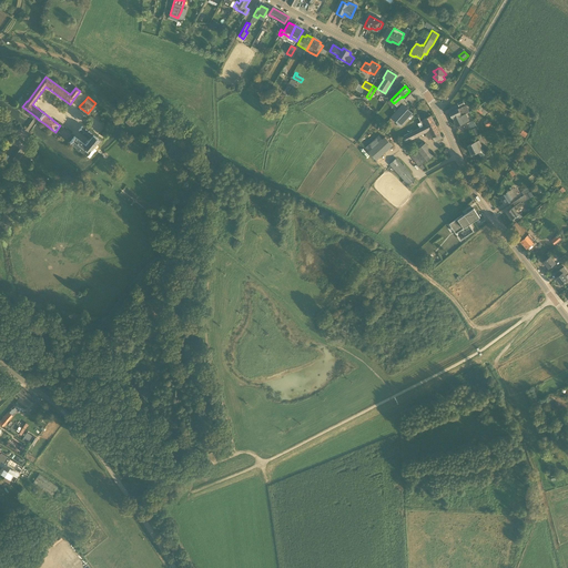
[(403,104),(391,118),(392,119),(397,123),(401,125),(413,113),(403,104)]
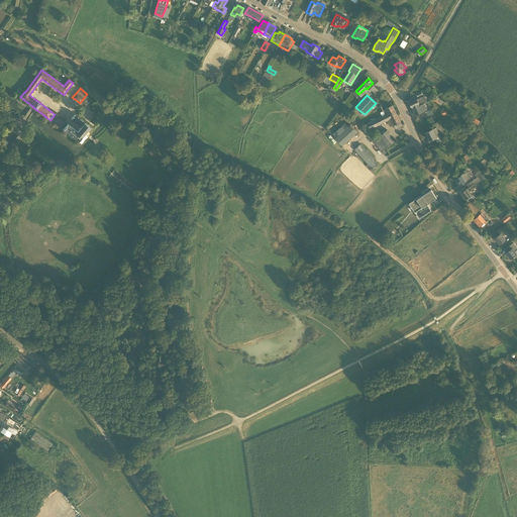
[(411,107),(412,109),(423,104),(423,102),(426,100),(424,96),(409,103),(411,107)]
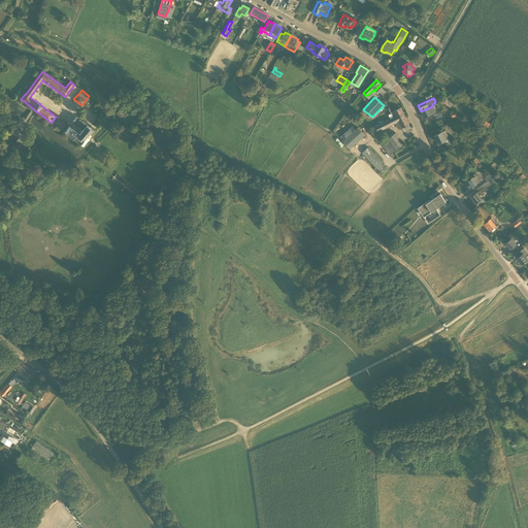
[(456,106),(453,104),(446,99),(443,103),(454,110),(456,106)]
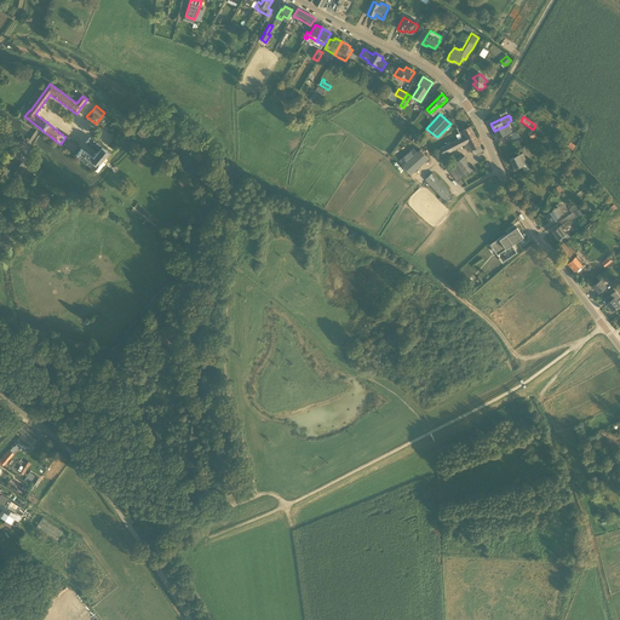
[(498,138),(511,132),(507,125),(494,131),(498,138)]
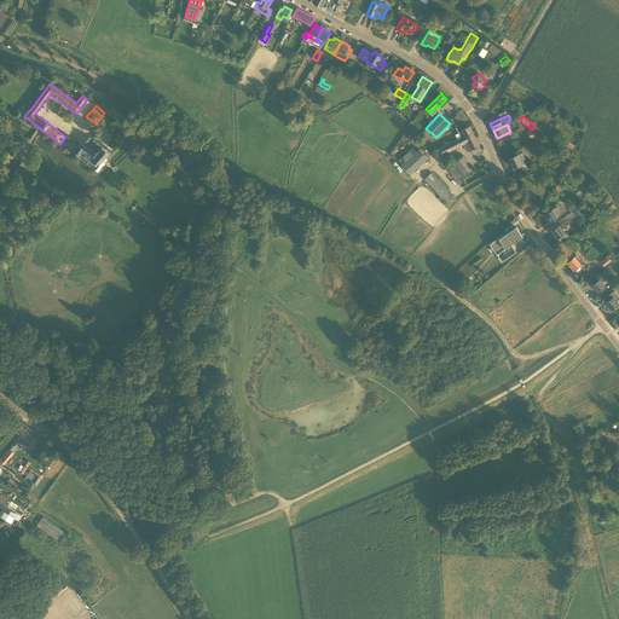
[(142,138),(149,131),(144,126),(137,132),(142,138)]
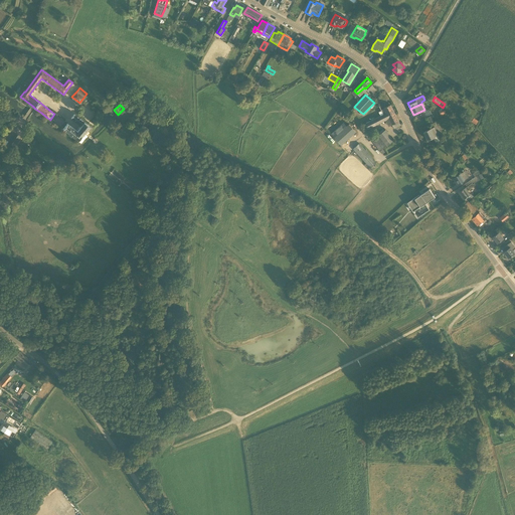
[(399,122),(390,105),(384,109),(381,110),(382,111),(383,115),(385,114),(387,120),(388,121),(390,121),(394,129),(400,126),(401,126),(399,122)]
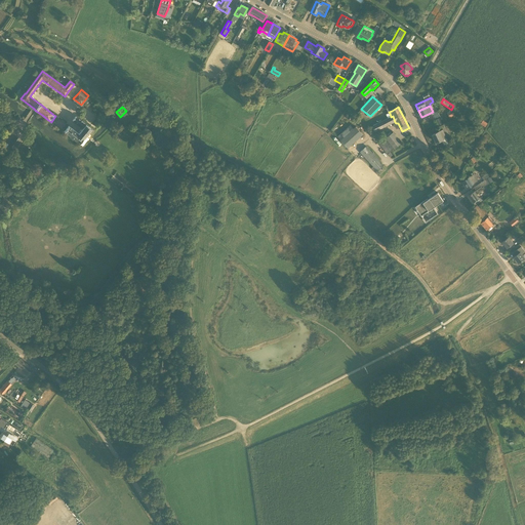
[(439,118),(440,118),(437,112),(432,115),(435,121),(436,120),(439,118)]
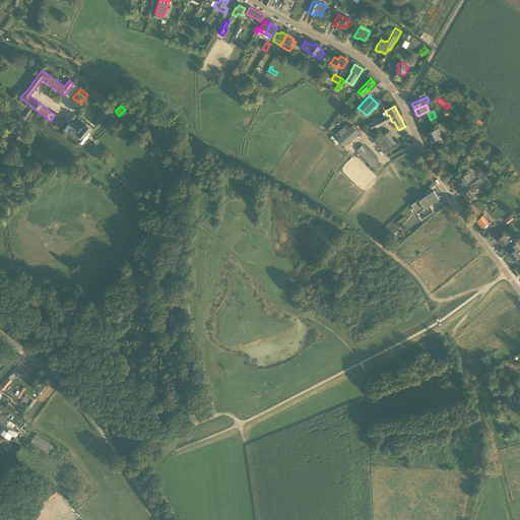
[(78,132),(68,125),(64,130),(81,144),(85,139),(82,137),(90,128),(86,126),(87,125),(85,123),(75,115),(72,120),(82,127),(78,132)]
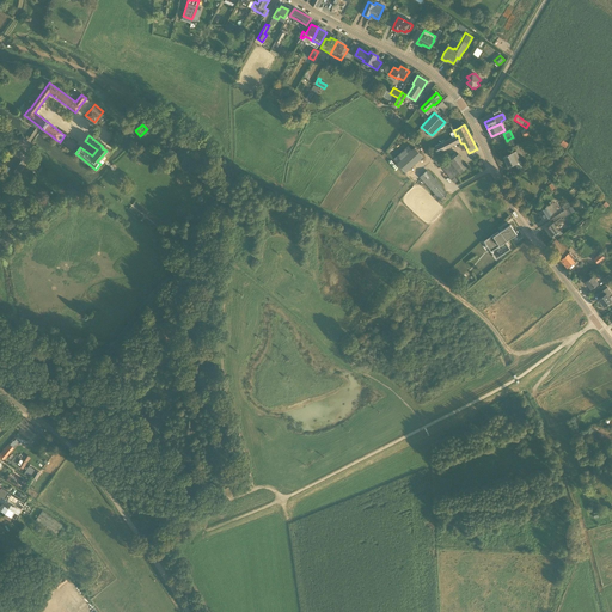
[(460,142),(458,135),(456,136),(452,138),(434,147),(438,153),(460,142)]
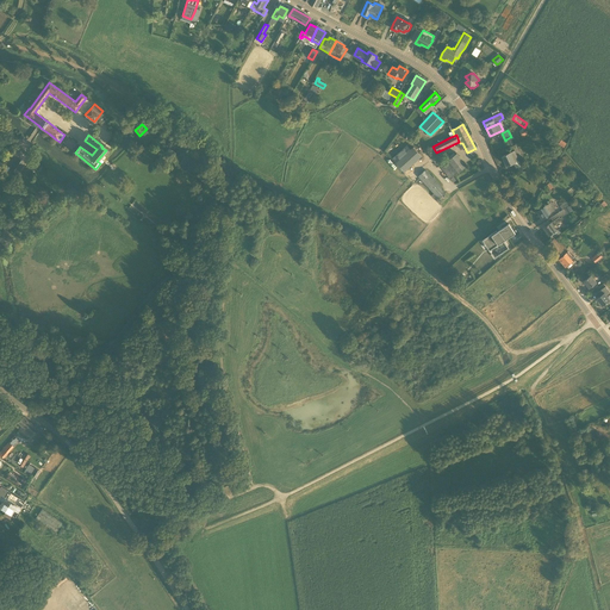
[(408,145),(392,159),(404,172),(422,156),(414,147),(411,149),(408,145)]
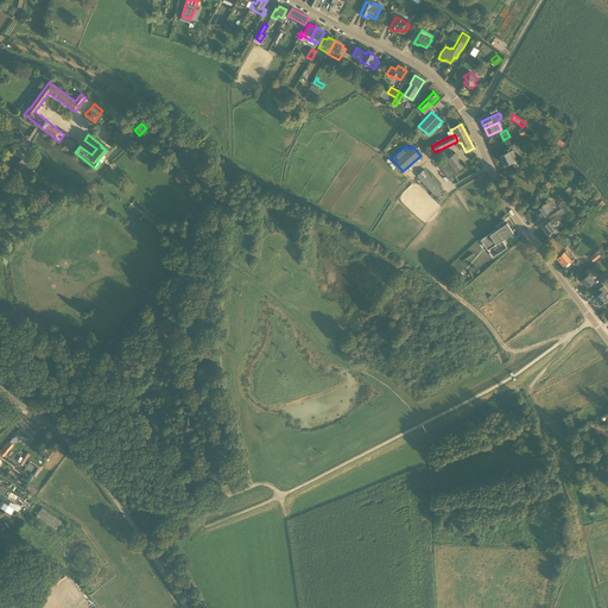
[(506,165),(512,163),(514,169),(520,166),(512,151),(501,156),(506,165)]
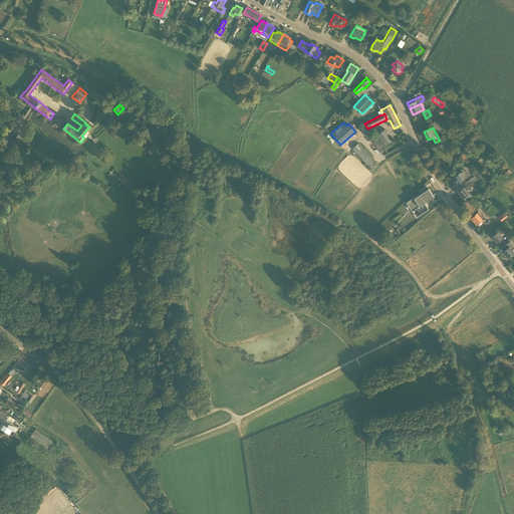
[(392,138),(384,130),(379,134),(376,136),(374,138),(375,139),(372,141),(379,150),(394,141),(392,138)]
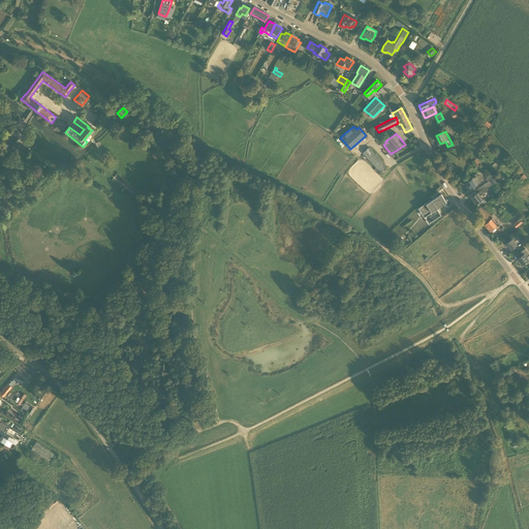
[(381,173),(386,167),(369,148),(363,153),(381,173)]
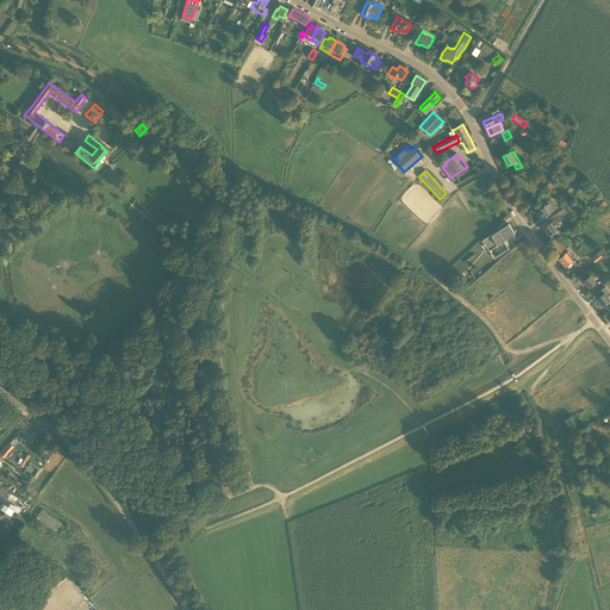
[(542,218),(549,213),(554,211),(549,204),(545,206),(537,211),(542,218)]
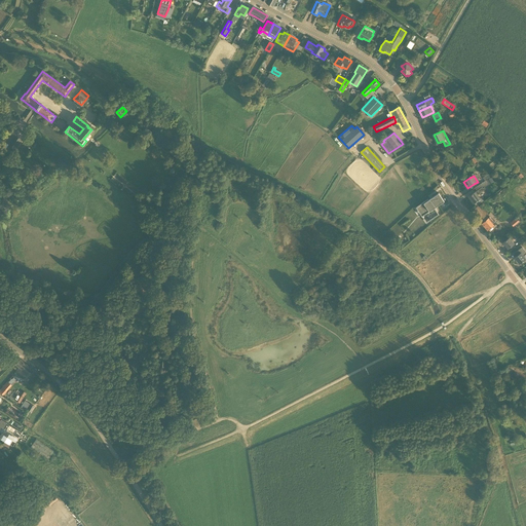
[(475,192),(468,196),(474,203),(474,202),(477,207),(484,200),(481,198),(480,198),(478,194),(484,190),(483,188),(485,187),(489,184),(486,180),(485,181),(479,185),(481,188),(477,191),(476,192),(475,192)]
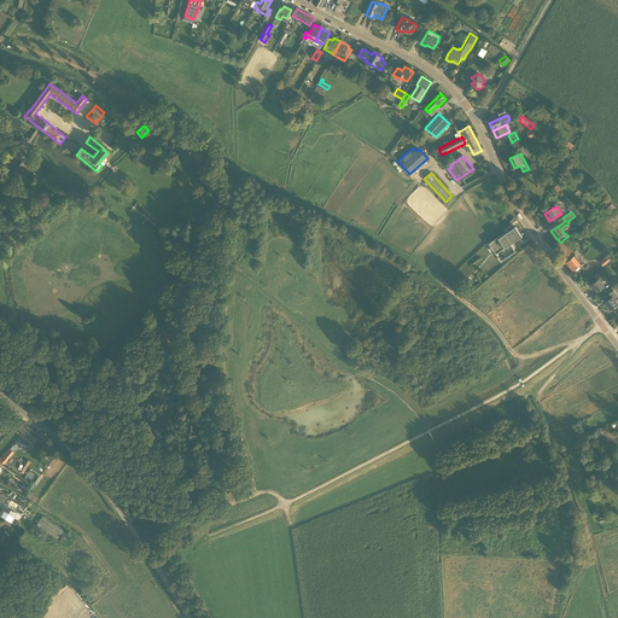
[(499,237),(489,244),(490,246),(491,246),(490,245),(494,243),(500,251),(509,244),(511,245),(511,244),(522,237),(516,227),(503,235),(501,237),(500,237),(499,238),(499,237)]
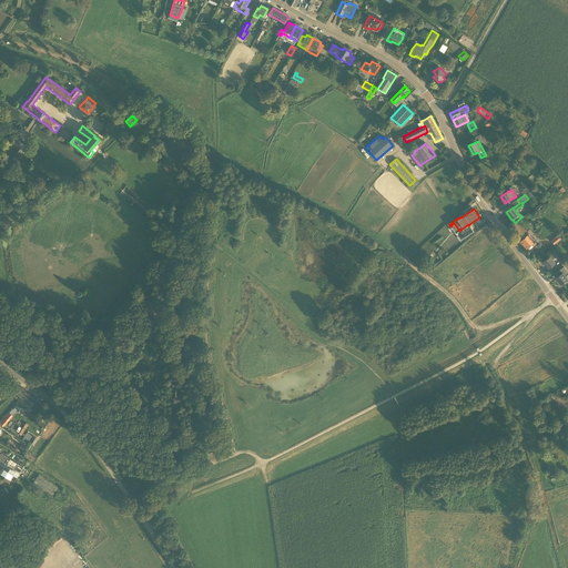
[(509,229),(527,249),(535,242),(517,221),(509,229)]
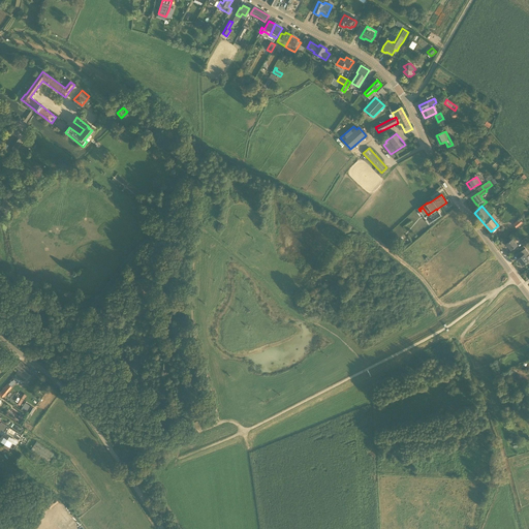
[(520,219),(514,224),(518,229),(524,224),(520,219)]
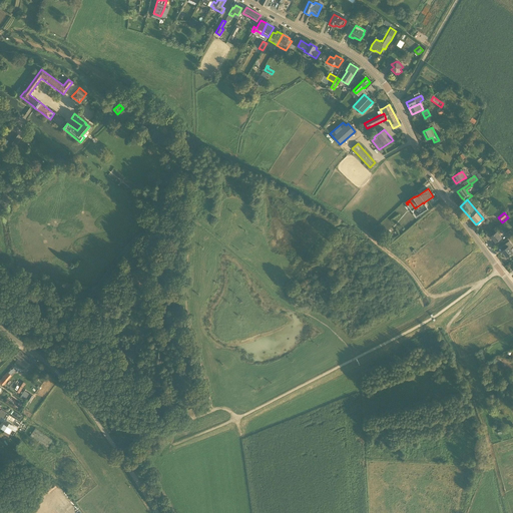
[(495,242),(501,237),(499,234),(502,231),(500,229),(497,231),(491,236),(495,242)]
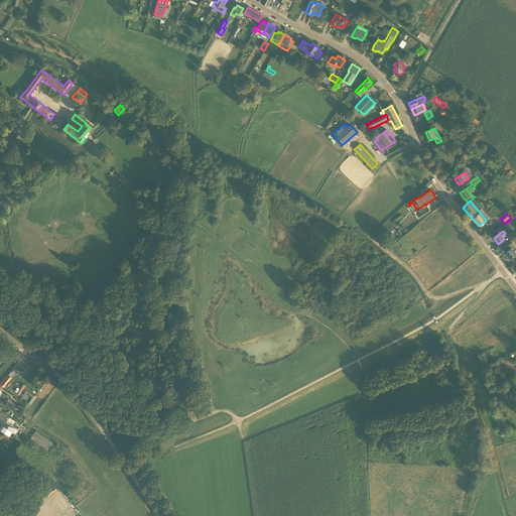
[(515,248),(515,247),(512,242),(506,247),(508,250),(505,253),(510,259),(515,253),(513,251),(515,248)]
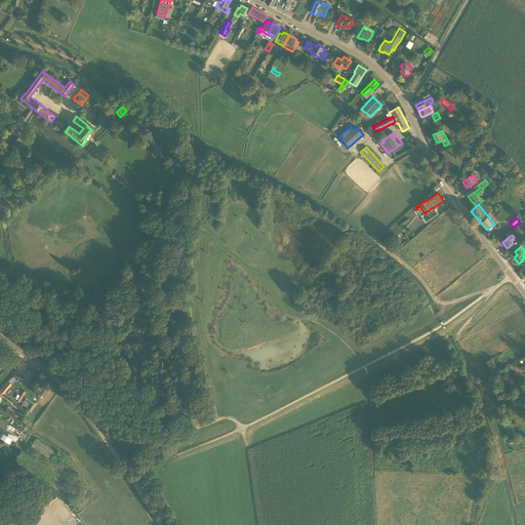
[(17,369),(27,377),(33,370),(19,358),(14,364),(19,367),(17,369)]
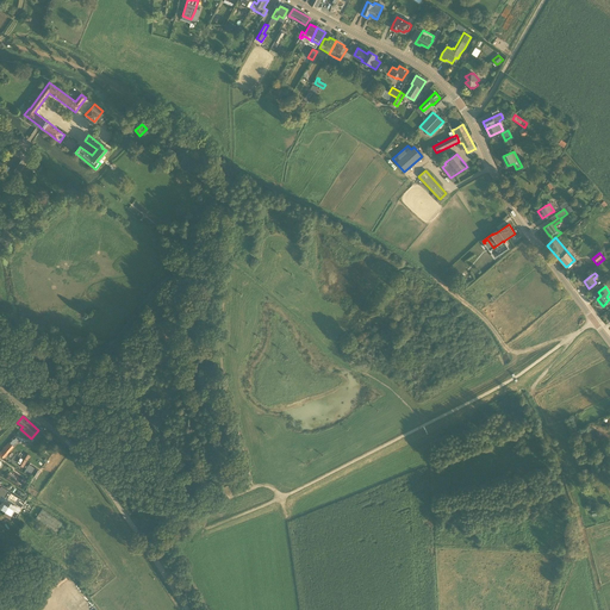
[(0,452),(0,455),(4,459),(13,447),(8,442),(0,452)]
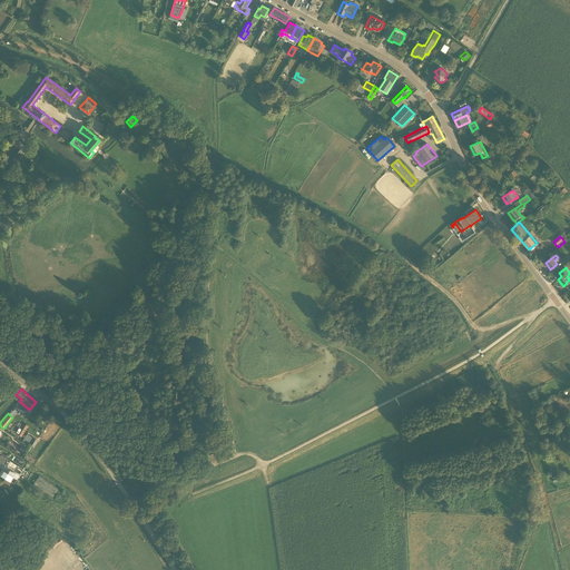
[(11,481),(15,483),(17,484),(18,482),(23,487),(31,473),(28,471),(27,471),(22,469),(23,468),(1,455),(0,455),(0,462),(5,464),(0,471),(0,475),(10,482),(11,481)]
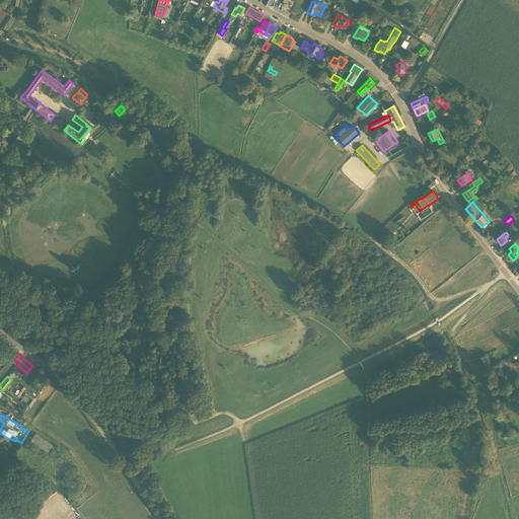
[(35,433),(30,442),(49,452),(53,443),(35,433)]
